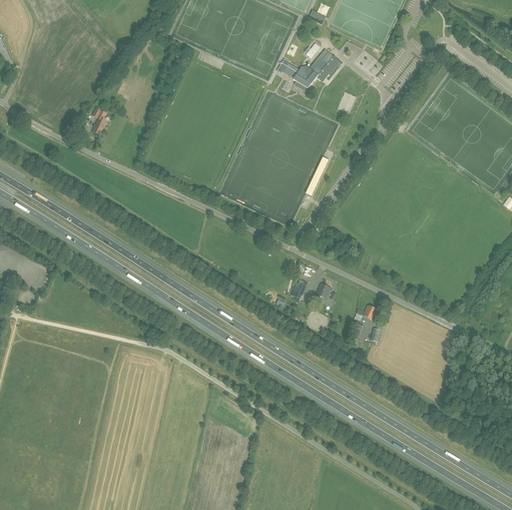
[(324,17),(311,10),(308,16),(321,22),(324,17)]
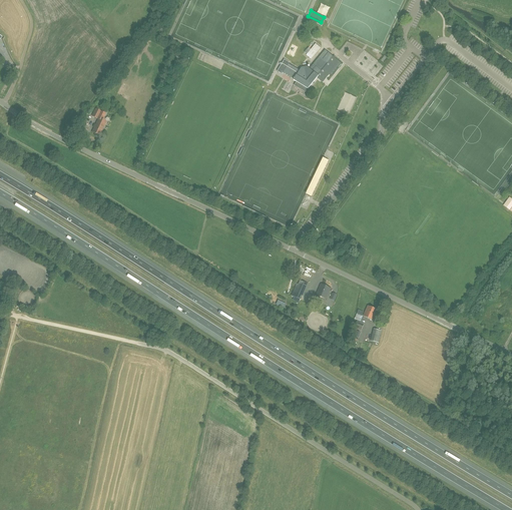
[(306,51),(306,52),(310,56),(320,45),(315,41),(310,46),(308,45),(304,49),(306,51)]
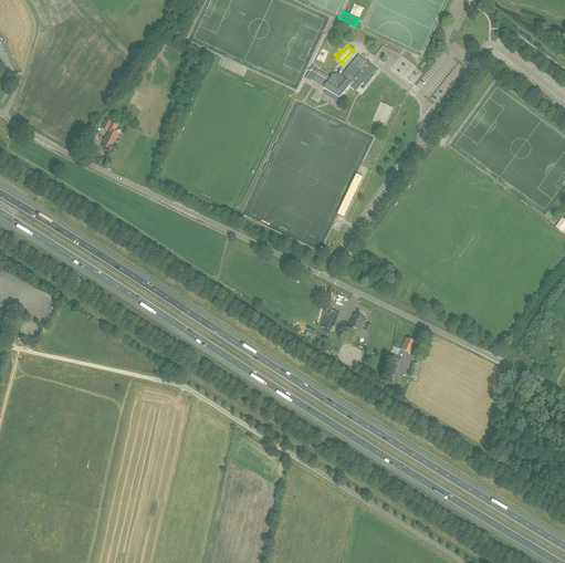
[(330,74),(317,68),(318,65),(313,62),(305,75),(310,79),(311,77),(323,84),(323,85),(338,95),(348,83),(351,84),(353,86),(356,81),(358,83),(363,79),(365,81),(376,68),(368,61),(366,59),(357,52),(341,72),(337,70),(332,71),(330,74)]
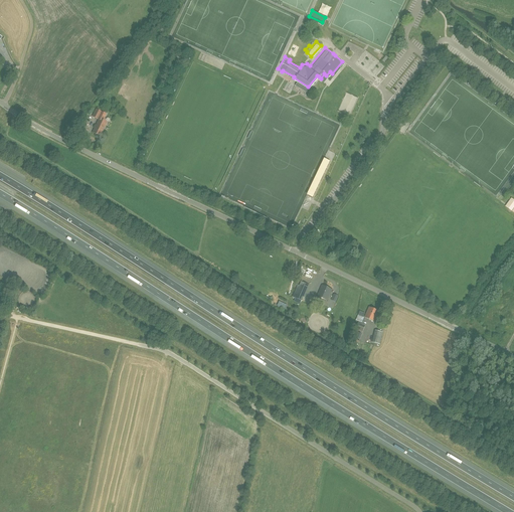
[(99,133),(104,124),(106,119),(102,117),(105,111),(96,107),(92,114),(98,117),(92,130),(99,133)]
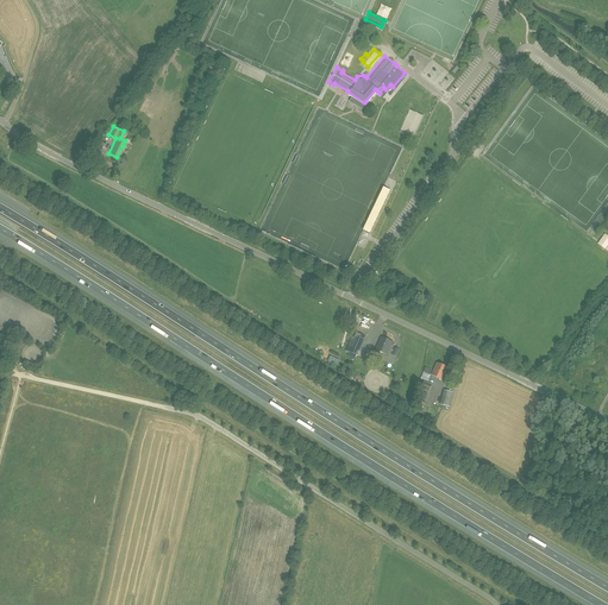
[(389,187),(384,184),(363,228),(369,231),(389,187)]
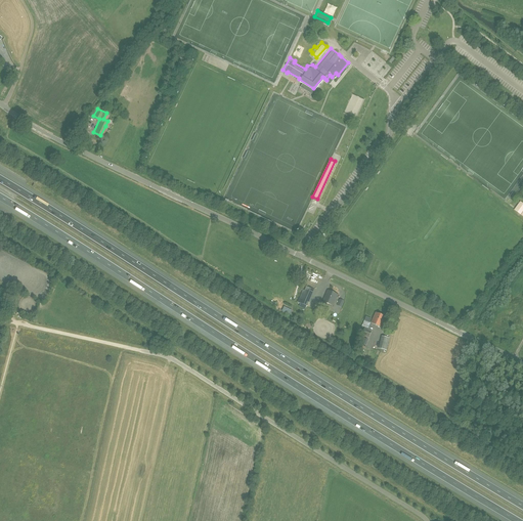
[(313,287),(306,284),(301,296),(308,299),(313,287)]
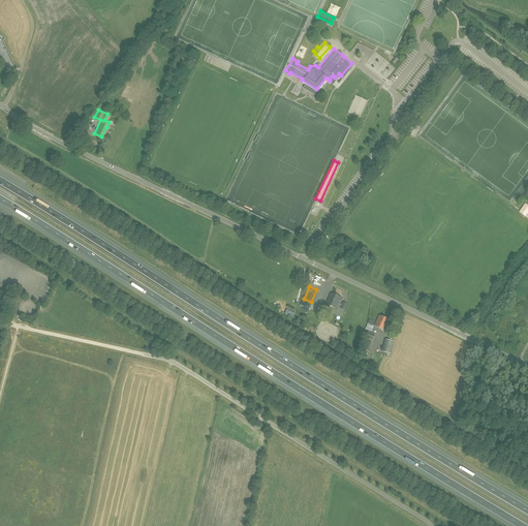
[(335,306),(340,295),(330,290),(324,302),(335,306)]
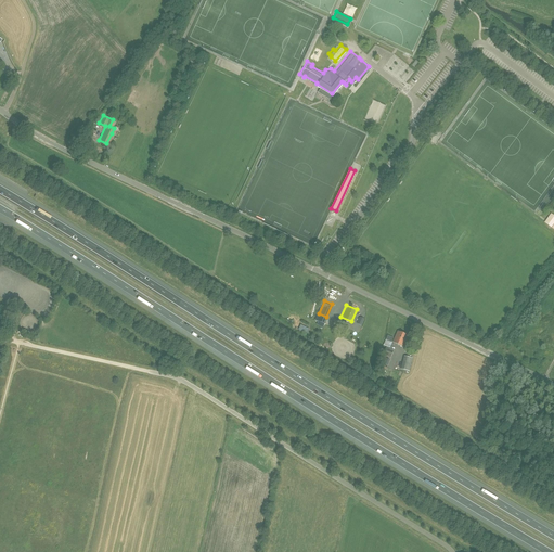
[(408,333),(397,328),(393,338),(402,344),(408,333)]
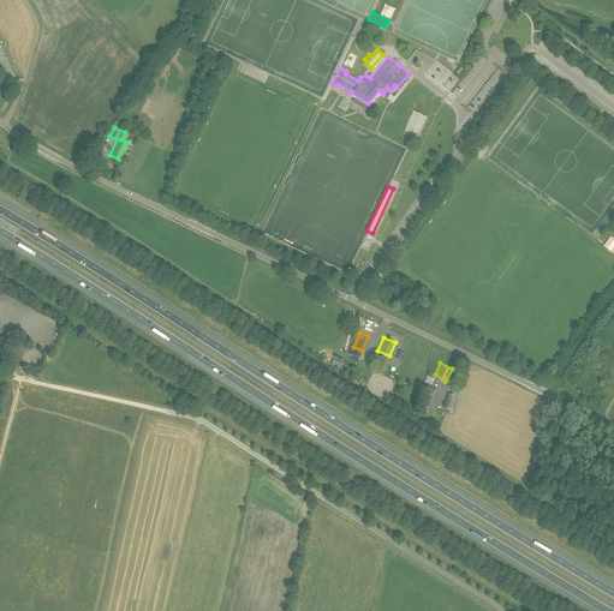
[(428,402),(433,391),(435,385),(427,382),(424,389),(427,389),(423,400),(428,402)]
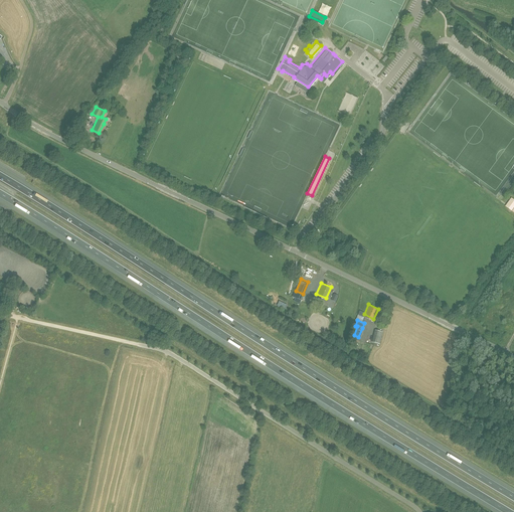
[(371,340),(378,341),(381,329),(374,328),(371,340)]
